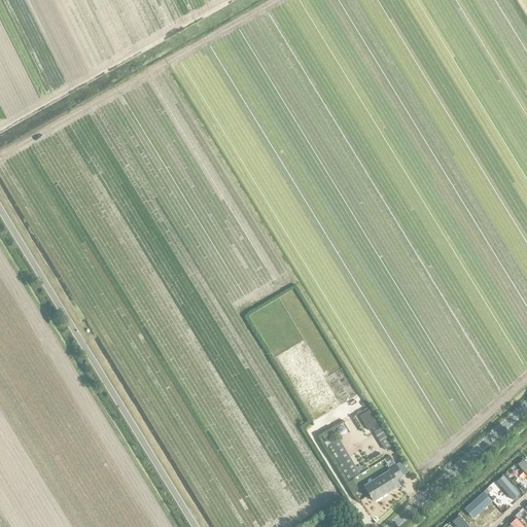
[(378,424),(369,411),(360,416),(369,430),(378,424)]
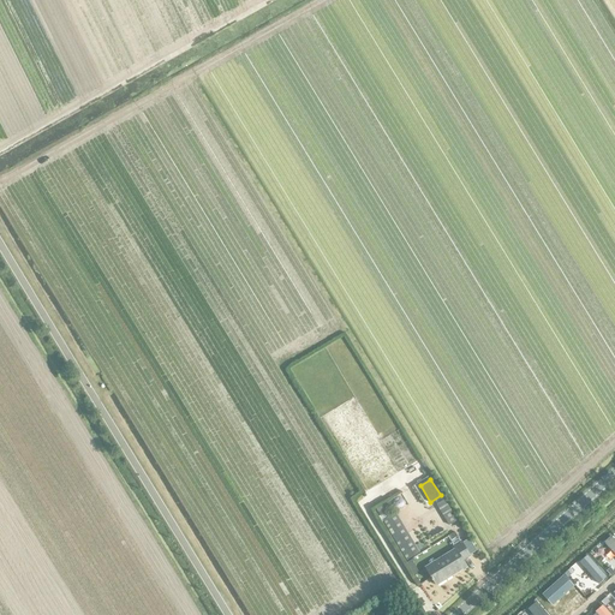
[(406,559),(419,551),(394,506),(400,503),(395,495),(376,506),(406,559)]
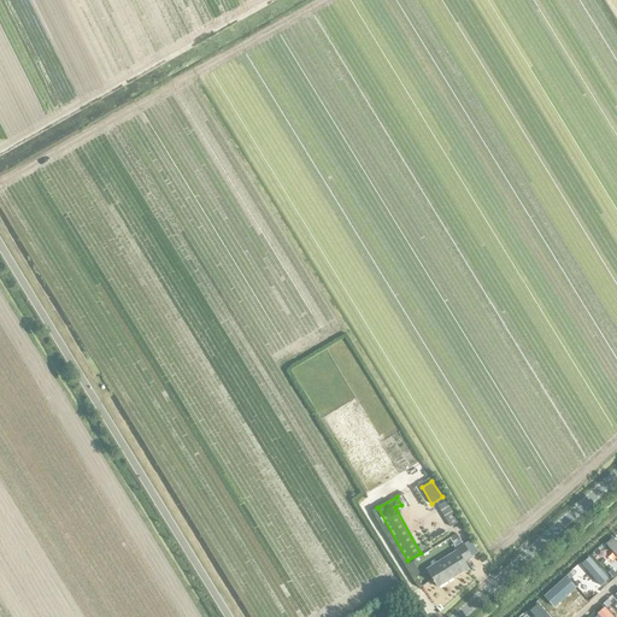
[(458,522),(445,501),(438,506),(451,527),(458,522)]
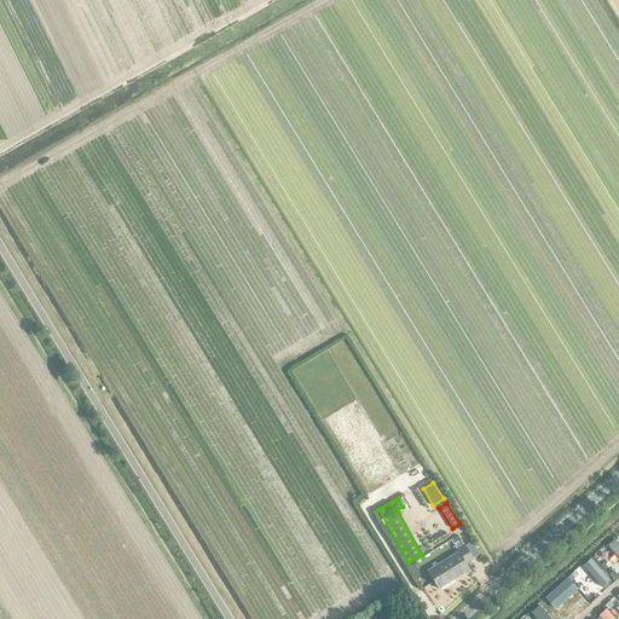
[(618,542),(615,538),(608,544),(618,556),(618,542)]
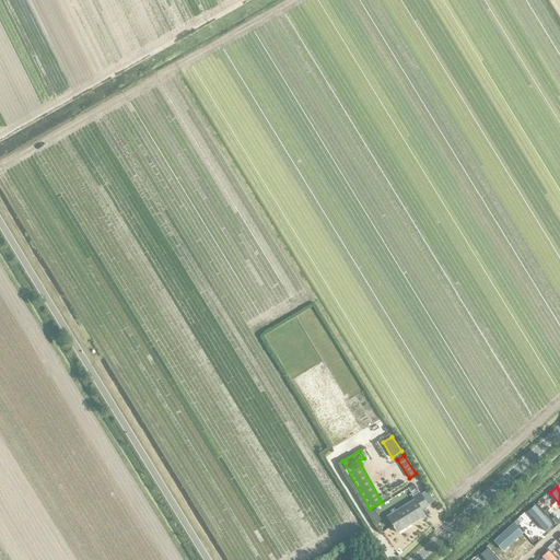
[(420,492),(419,492),(412,497),(415,500),(387,516),(393,526),(392,526),(393,528),(394,527),(397,533),(426,515),(421,510),(428,505),(420,492)]
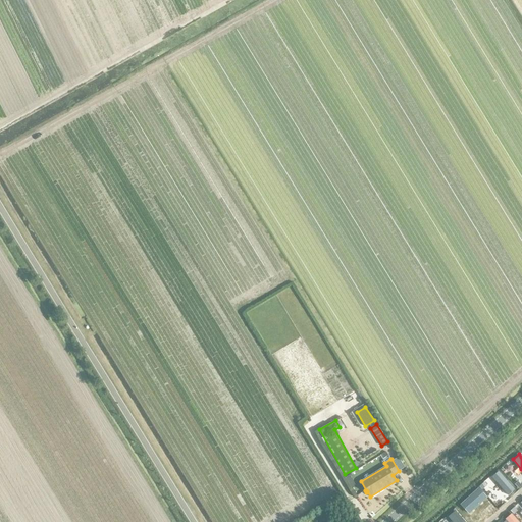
[(515,489),(499,471),(491,476),(508,494),(515,489)]
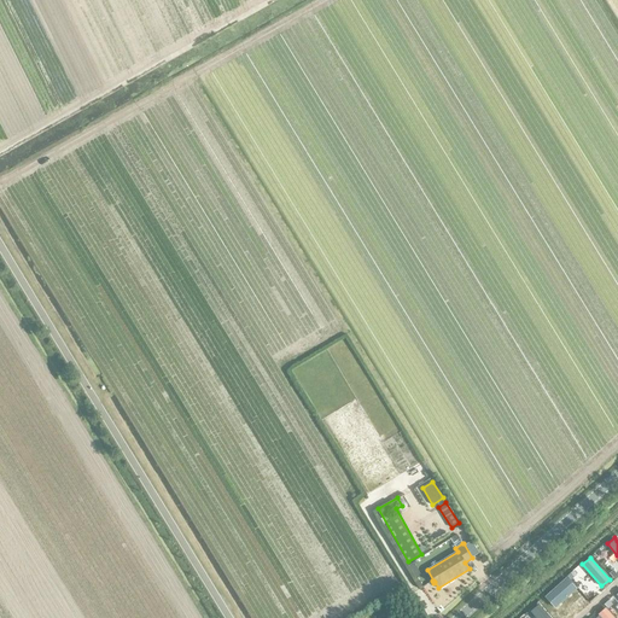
[(566,577),(544,596),(555,608),(577,588),(566,577)]
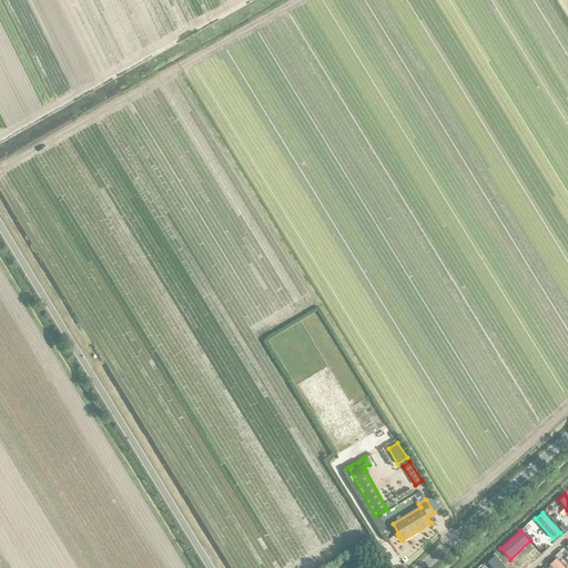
[(506,567),(495,555),(487,561),(493,567),(506,567)]
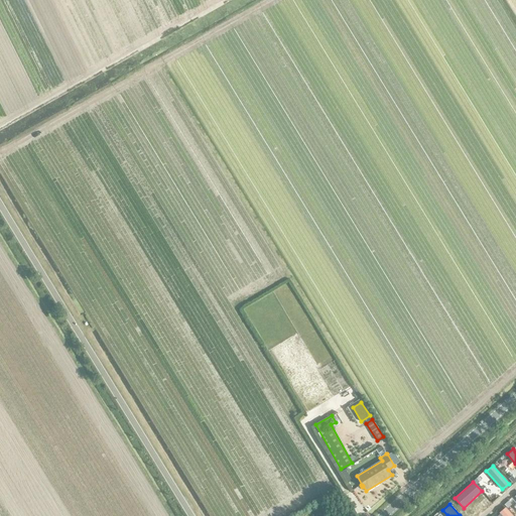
[(512,515),(506,507),(500,512),(502,515),(512,515)]
